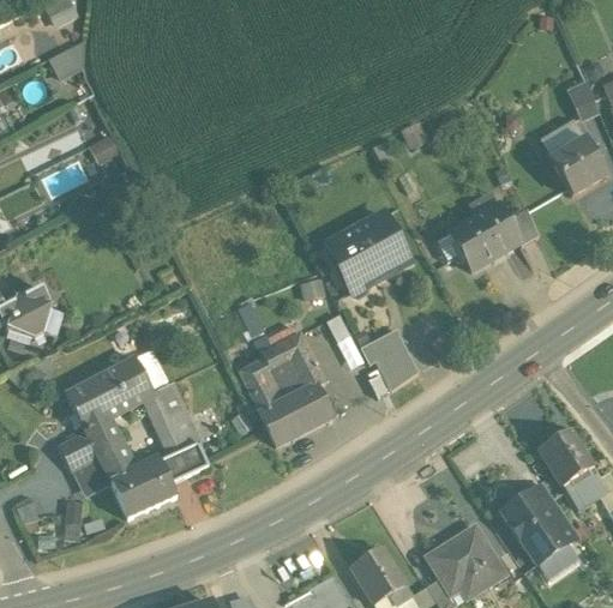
[(47,7),(55,24),(77,13),(70,0),(61,0),(47,7)]
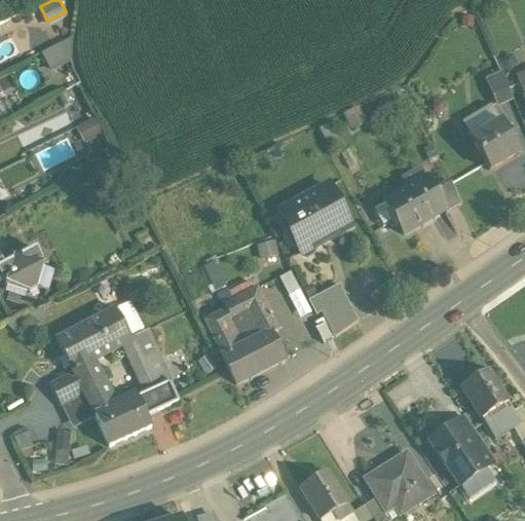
[(71,34),(43,48),(53,69),(68,62),(71,34)]
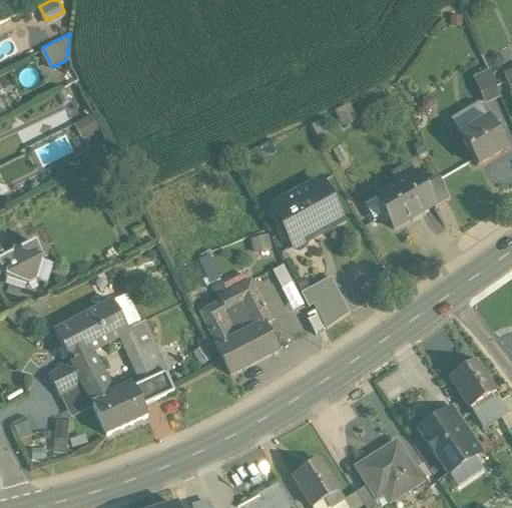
[(511,67),(503,71),(511,91),(511,67)]
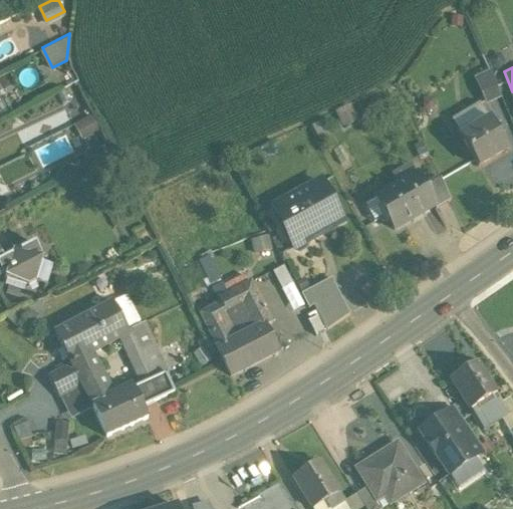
[(472,75),(484,101),(499,94),(487,68),(472,75)]
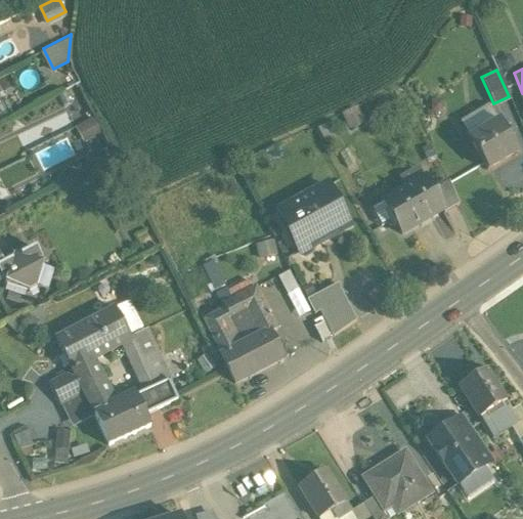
[(469,136),(486,166),(515,148),(507,135),(513,132),(508,124),(502,127),(497,119),(479,130),(476,125),(466,131),(469,136)]
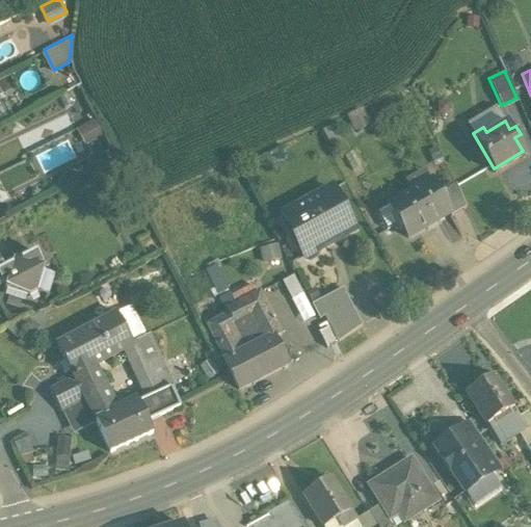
[(430,177),(388,202),(398,219),(406,234),(449,210),(430,177)]
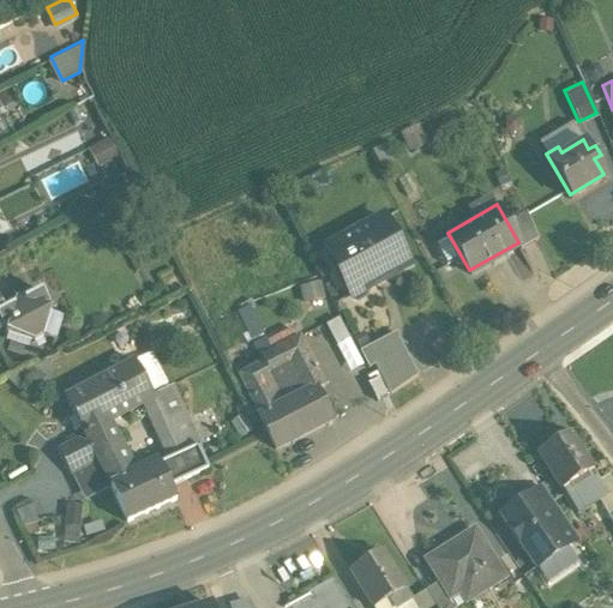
[(382,214),(324,245),(349,292),(355,295),(361,292),(364,284),(374,278),(376,274),(384,269),(390,270),(408,260),(382,214)]
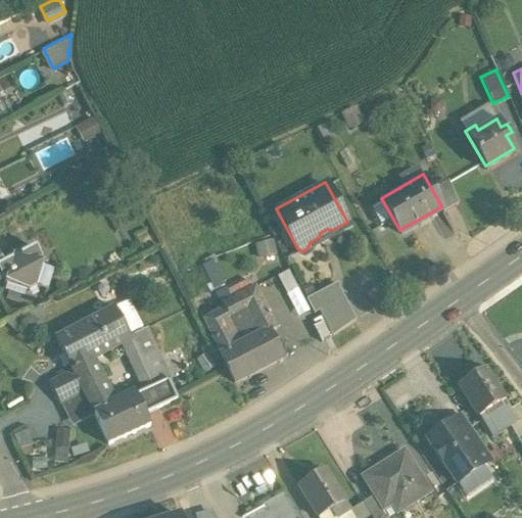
[(381,198),(370,205),(379,222),(391,216),(381,198)]
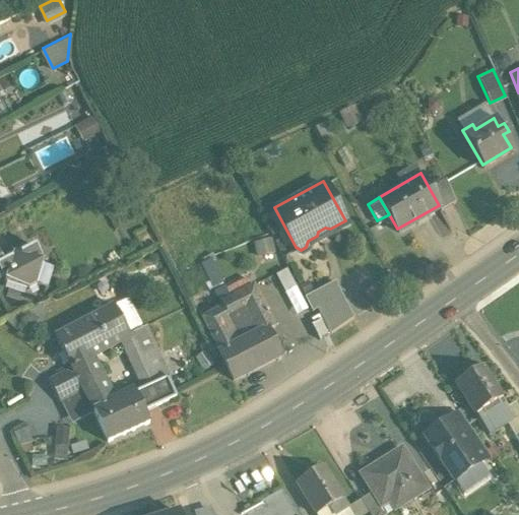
[(34,243),(19,250),(12,248),(9,255),(2,259),(0,256),(0,272),(1,274),(5,273),(3,278),(33,287),(42,258),(37,257),(40,255),(34,243)]
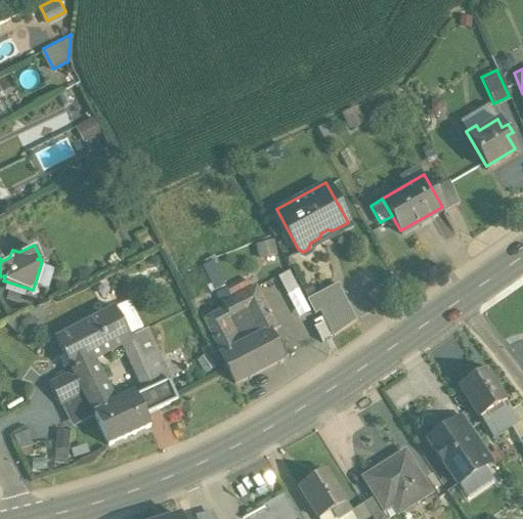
[(298,312),(310,306),(291,265),(278,271),(298,312)]
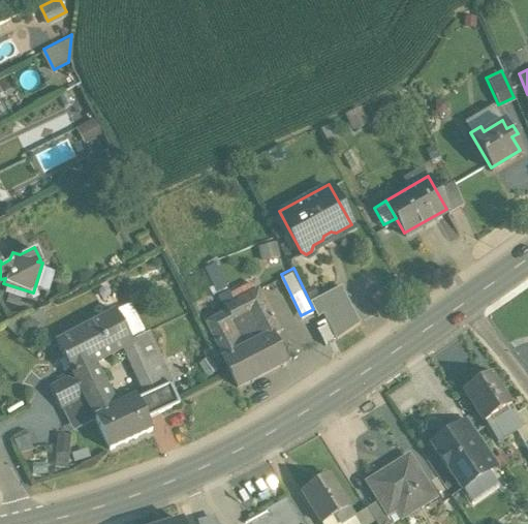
[(339,283),(309,299),(316,313),(321,311),(335,336),(358,320),(339,283)]
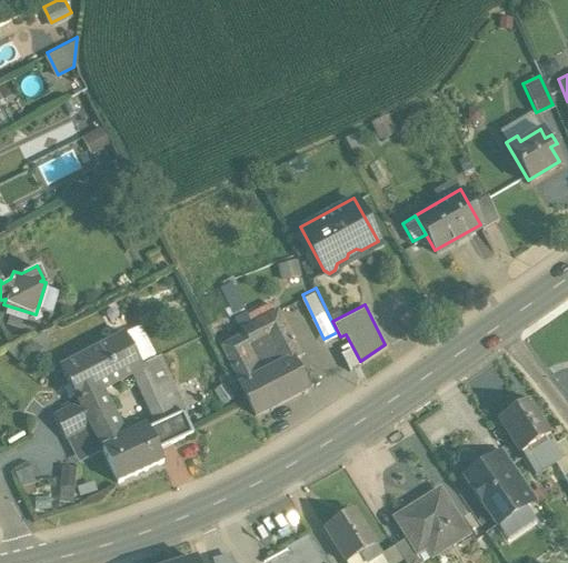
[(276,309),(240,327),(242,332),(247,341),(262,333),(284,322),(276,309)]
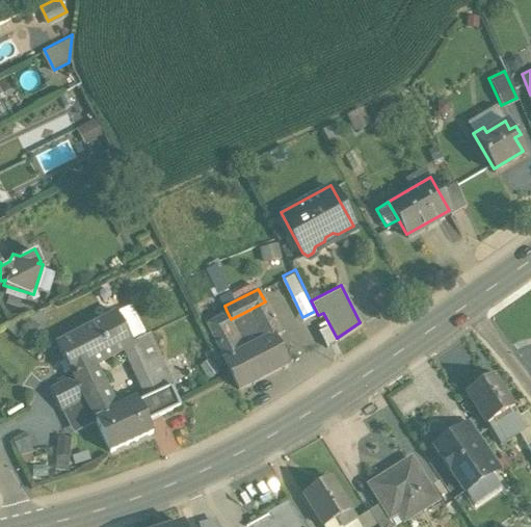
[(265,301),(245,312),(260,340),(270,334),(271,335),(280,331),(265,301)]
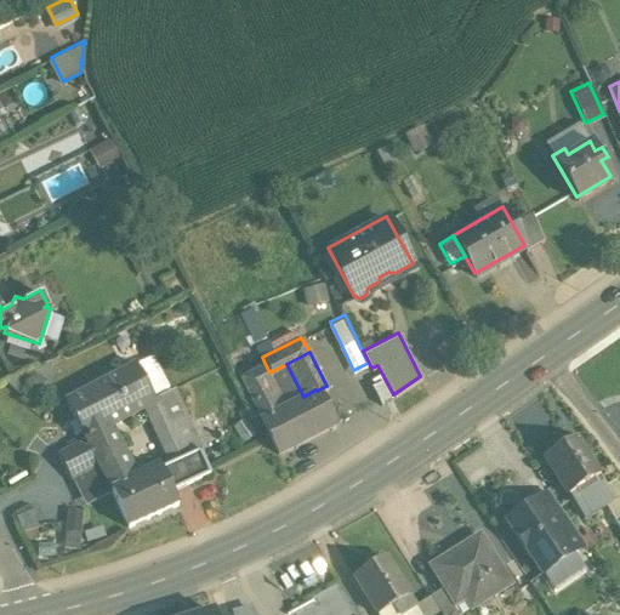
[(135,360),(63,398),(83,434),(106,422),(143,404),(153,398),(152,397),(170,388),(170,387),(153,396),(135,360)]
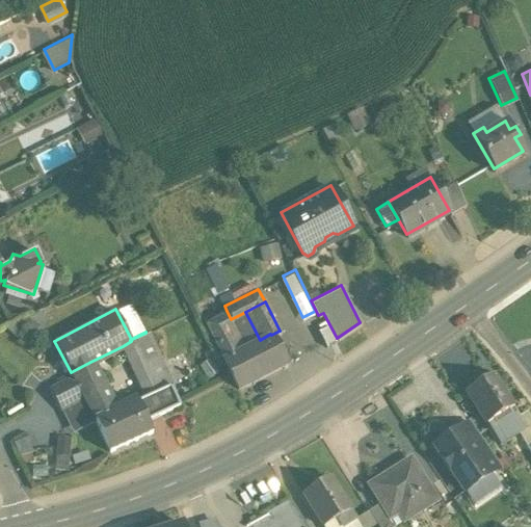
[(227,311),(206,321),(215,340),(230,333),(223,322),(231,319),(227,311)]
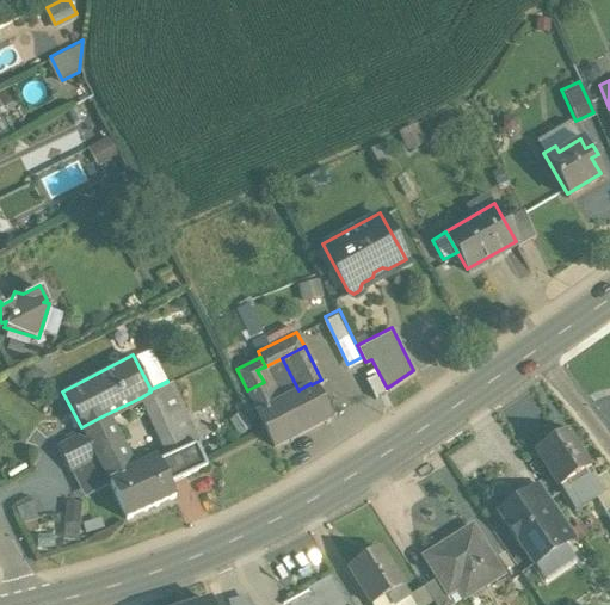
[(375,371),(364,377),(375,395),(384,390),(375,371)]
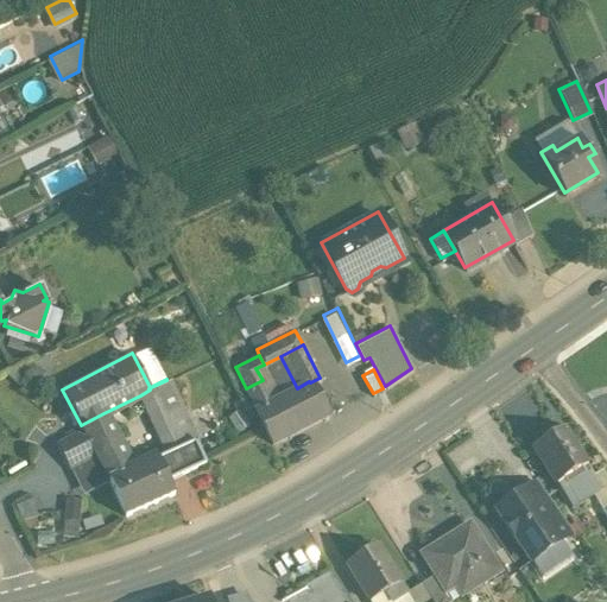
[(166,380),(149,388),(150,390),(140,395),(165,451),(194,438),(168,379),(166,380)]
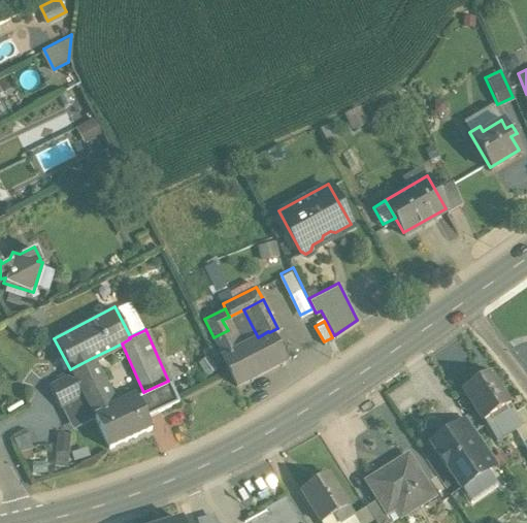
[(228,330),(213,337),(223,355),(237,348),(228,330)]
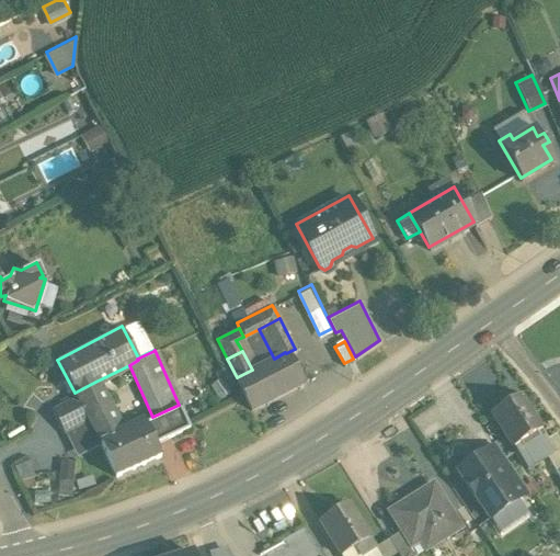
[(237,377),(236,378),(250,407),(306,377),(301,369),(295,372),(286,353),(285,352),(274,359),(252,370),(237,377)]
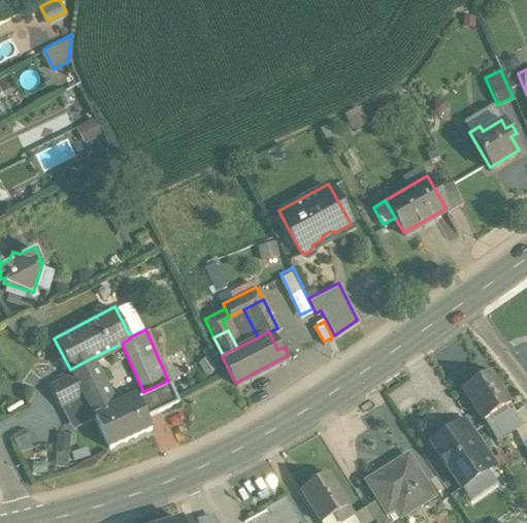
[(111,401),(90,359),(70,369),(70,370),(83,393),(93,414),(94,415),(112,405),(111,401)]
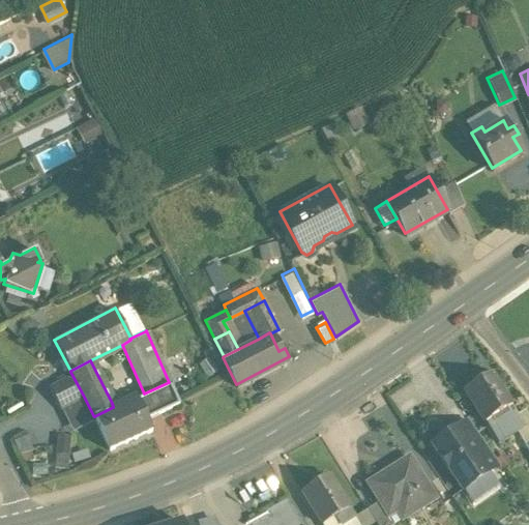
[(490,371),(464,387),(483,419),(509,403),(490,371)]
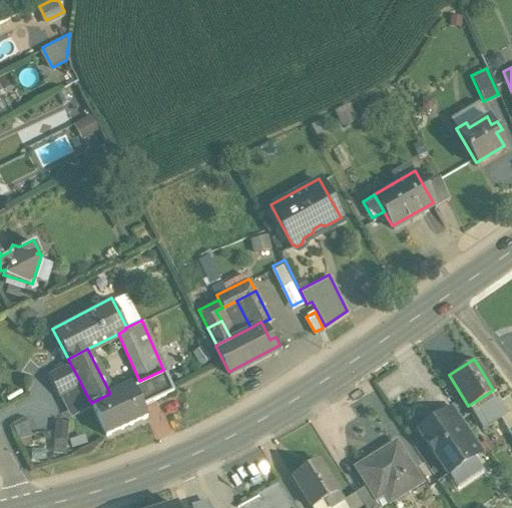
[(68,360),(46,372),(57,394),(80,382),(68,360)]
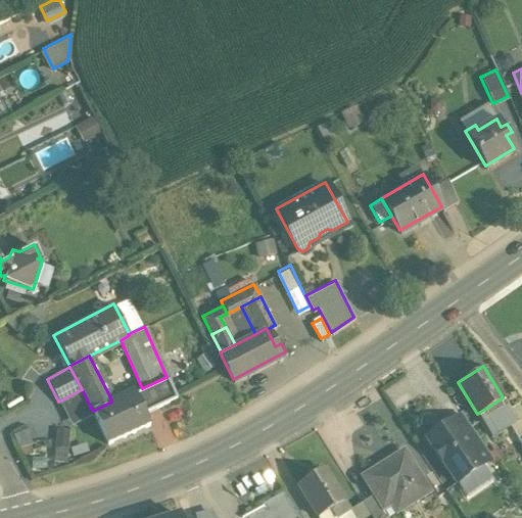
[(142,388),(134,391),(143,411),(175,395),(167,377),(142,388)]
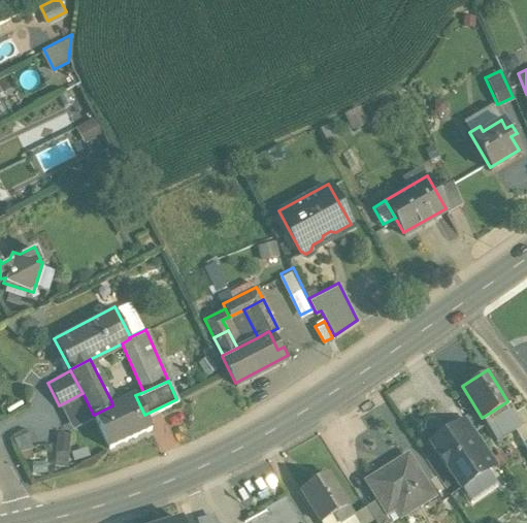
[(94,415),(108,446),(150,427),(144,415),(135,395),(112,405),(94,415)]
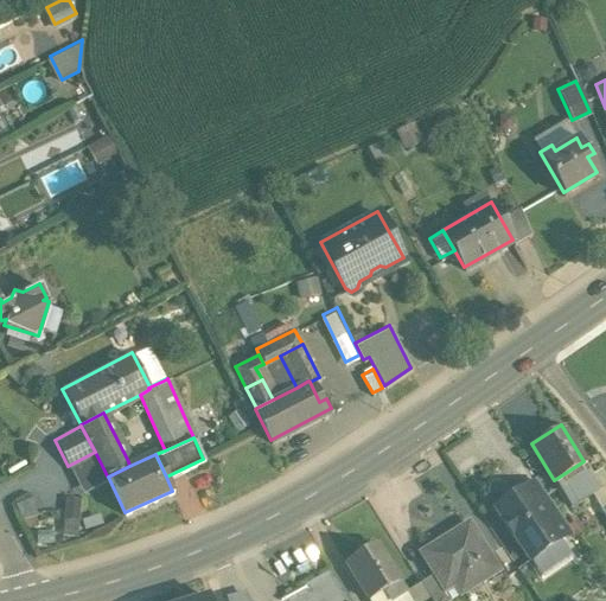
[(585,479),(605,513),(605,479),(600,470),(585,479)]
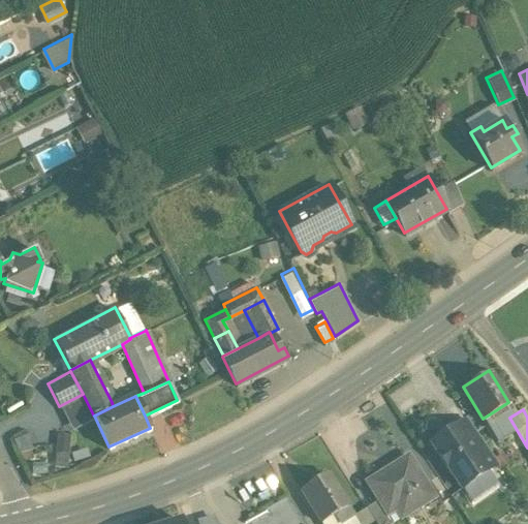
[(496,460),(467,417),(456,425),(486,468),(496,460)]
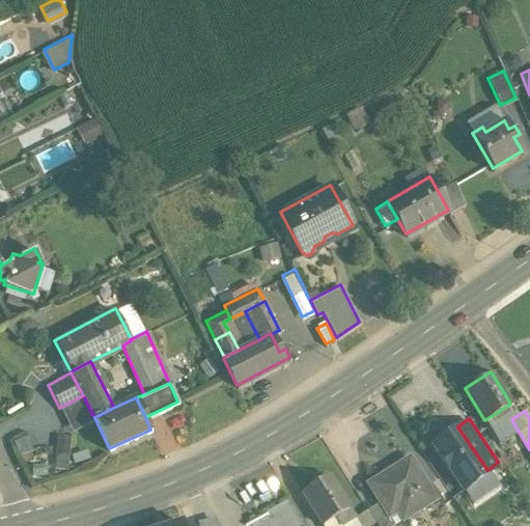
[(457,426),(457,425),(431,443),(463,488),(487,470),(457,426)]
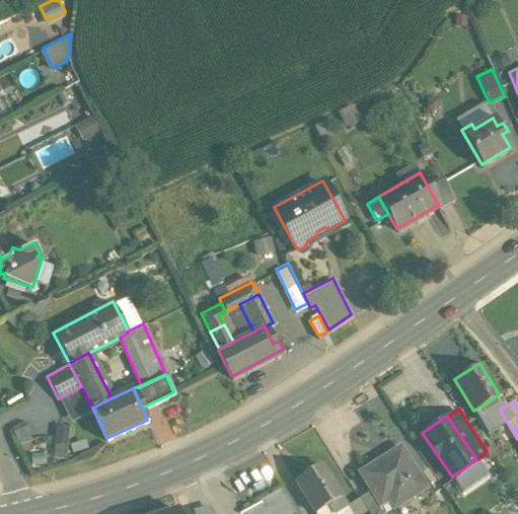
[(399,445),(359,469),(370,488),(378,502),(379,502),(379,501),(377,497),(391,487),(400,501),(425,485),(399,445)]
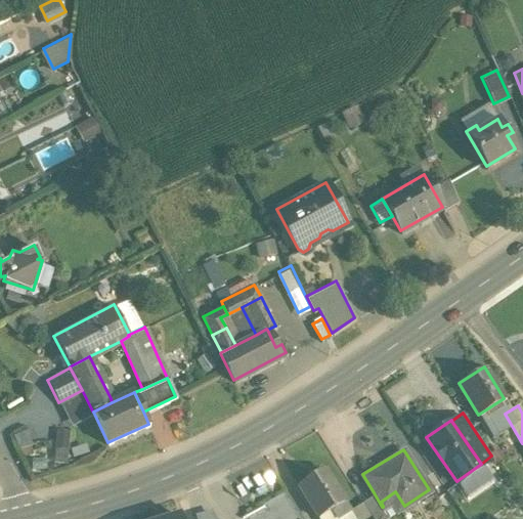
[(231,474),(247,501),(284,479),(267,452),(231,474)]
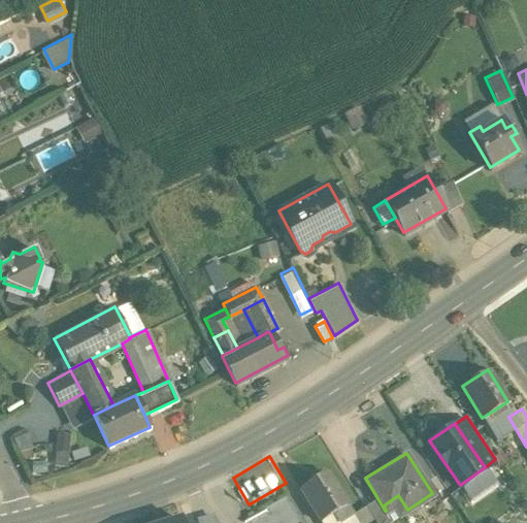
[(326,471),(299,488),(319,519),(333,511),(338,520),(352,513),(346,503),(326,471)]
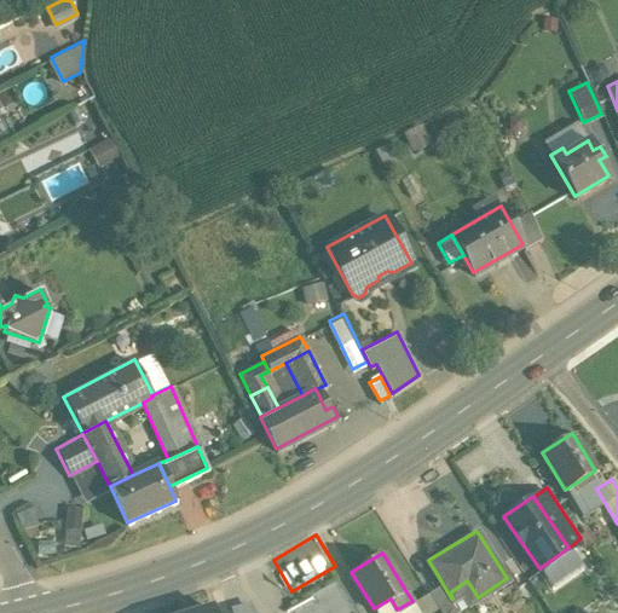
[(451,599),(442,582),(427,591),(440,612),(451,612),(458,608),(452,599),(451,599)]
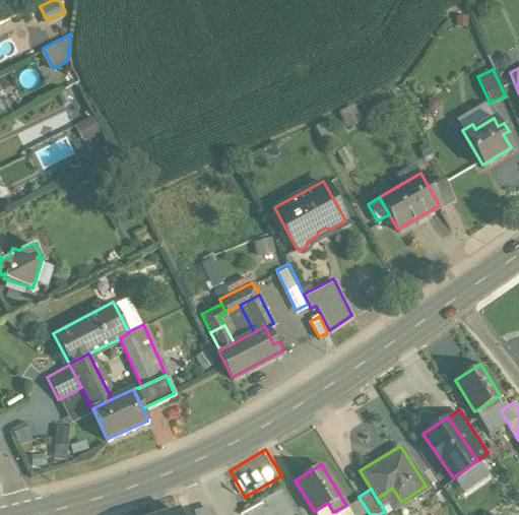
[(188,514),(212,514),(208,503),(187,512),(188,514)]
